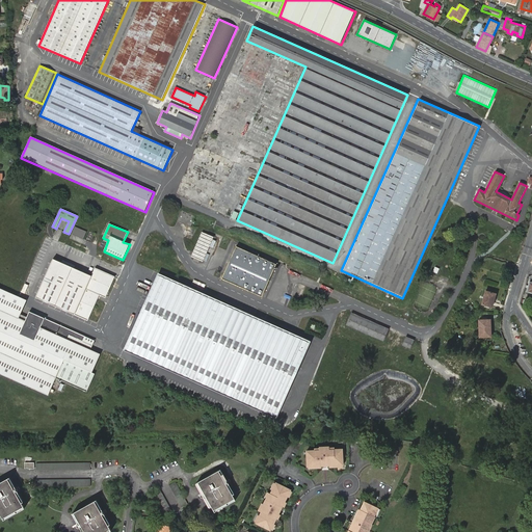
[(72,234),(84,239),(87,231),(75,227),(72,234)]
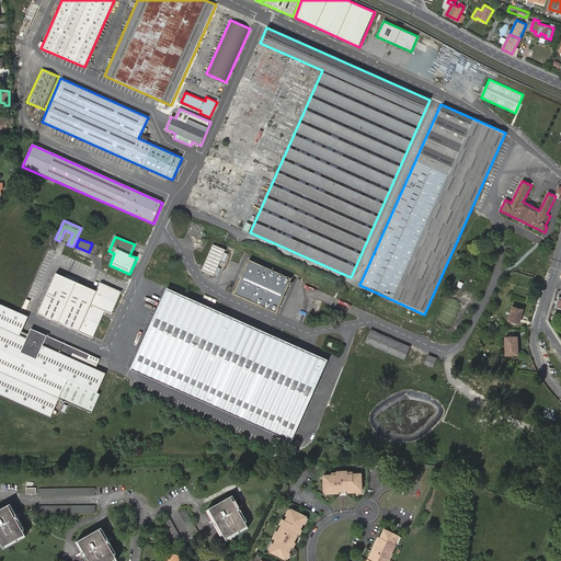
[(213,245),(202,272),(215,277),(226,251),(213,245)]
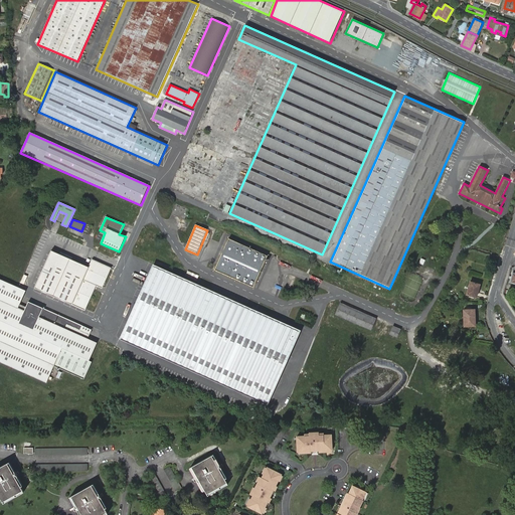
[(267,256),(228,238),(214,271),(252,288),(267,256)]
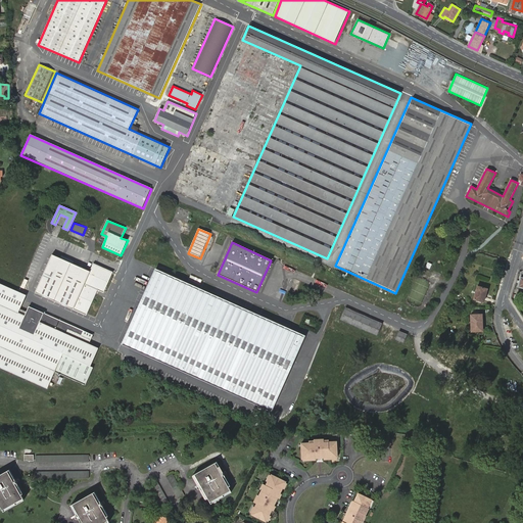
[(90,271),(51,254),(35,292),(87,315),(97,289),(104,292),(113,272),(94,263),(90,271)]
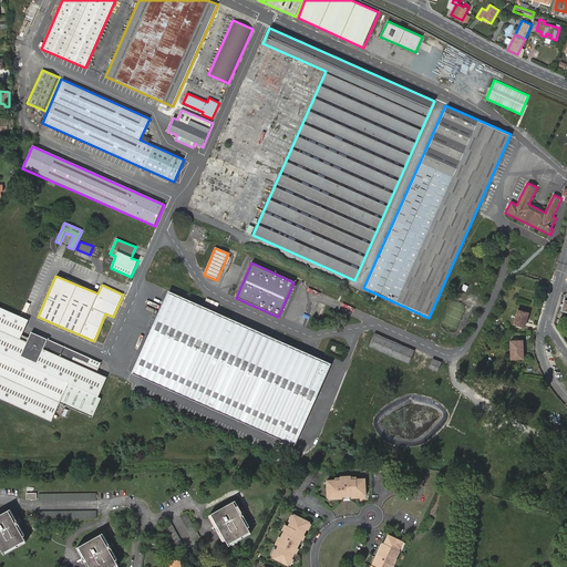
[(130,373),(294,446),(330,364),(167,291),(130,373)]
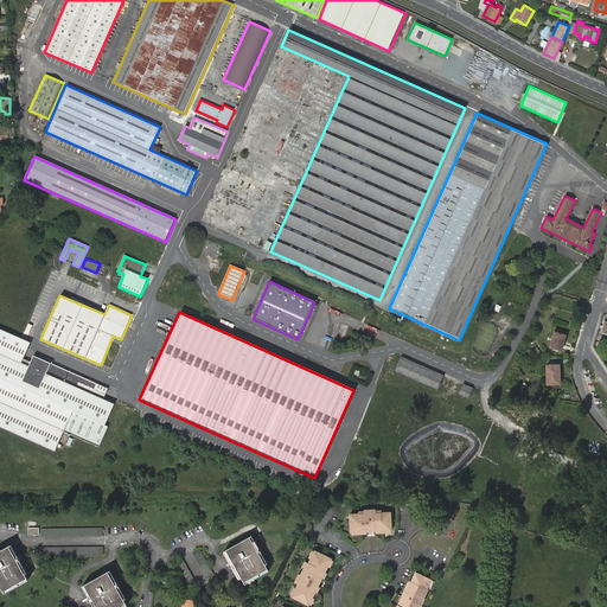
[(30,343),(0,328),(0,426),(55,451),(64,432),(100,448),(109,427),(104,425),(114,404),(103,398),(107,389),(33,356),(31,360),(23,357),(30,343)]
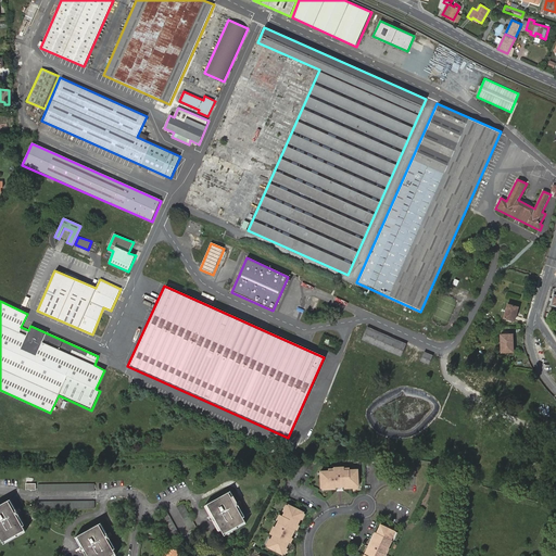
[(519,307),(507,304),(503,319),(515,323),(519,307)]
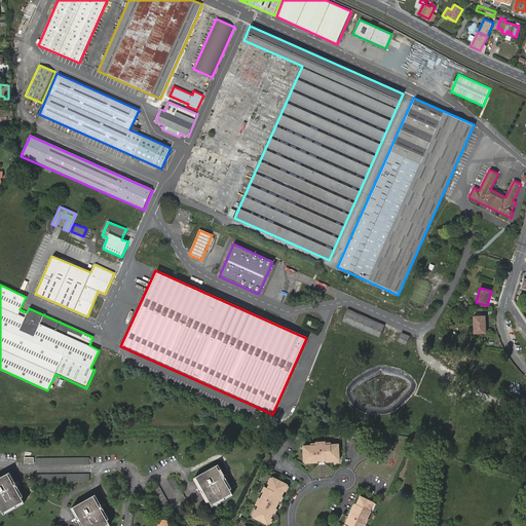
[(384,325),(347,309),(341,322),(379,338),(384,325)]
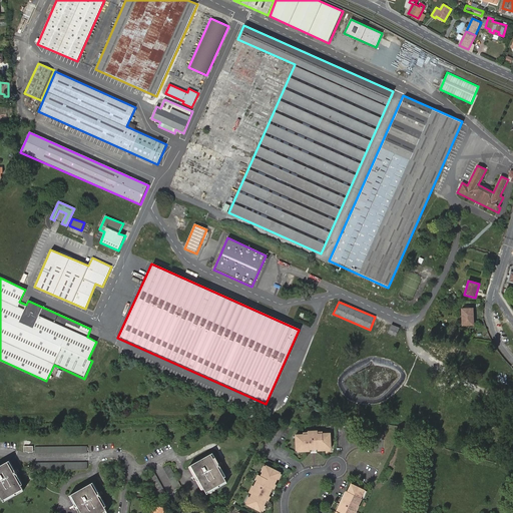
[(474,309),(461,309),(461,327),(474,326),(474,309)]
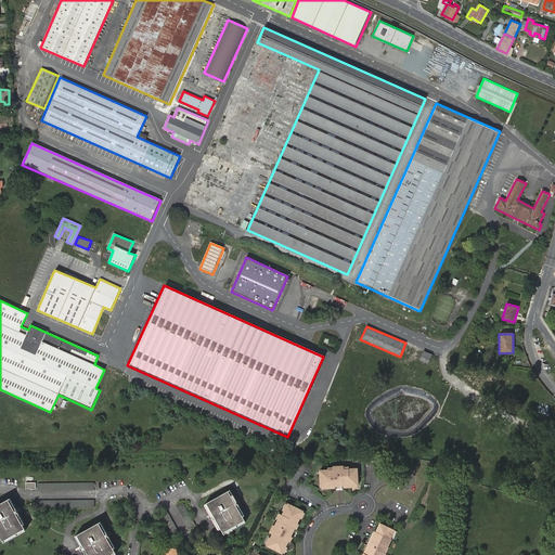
[(433,355),(423,350),(420,360),(429,364),(433,355)]
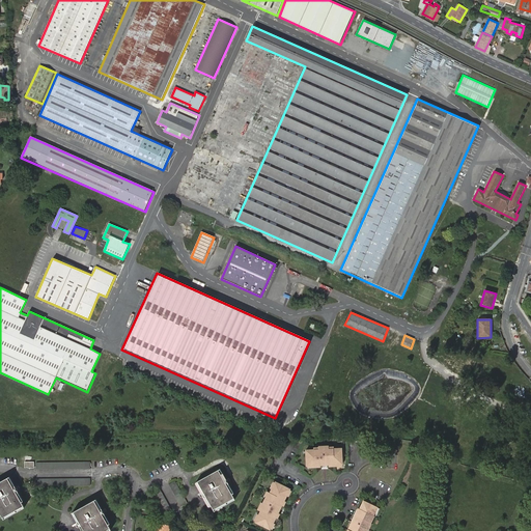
[(317,450),(304,450),(305,466),(340,465),(339,449),(327,449),(327,446),(317,447),(317,450)]
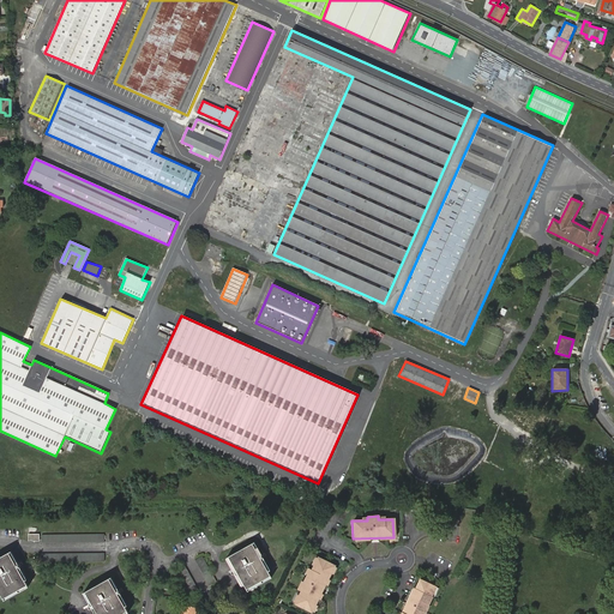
[(270,569),(264,558),(262,554),(254,541),(252,542),(269,570),(270,569)]
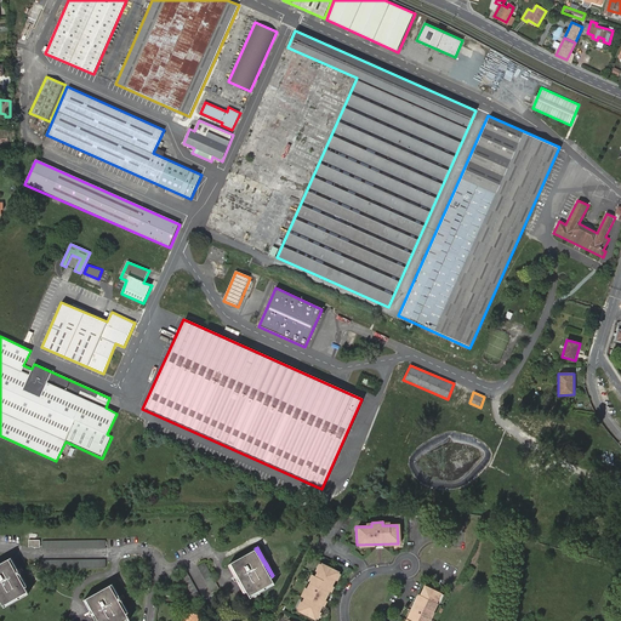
[(274,581),(272,576),(255,548),(232,563),(248,591),(250,594),(274,581)]
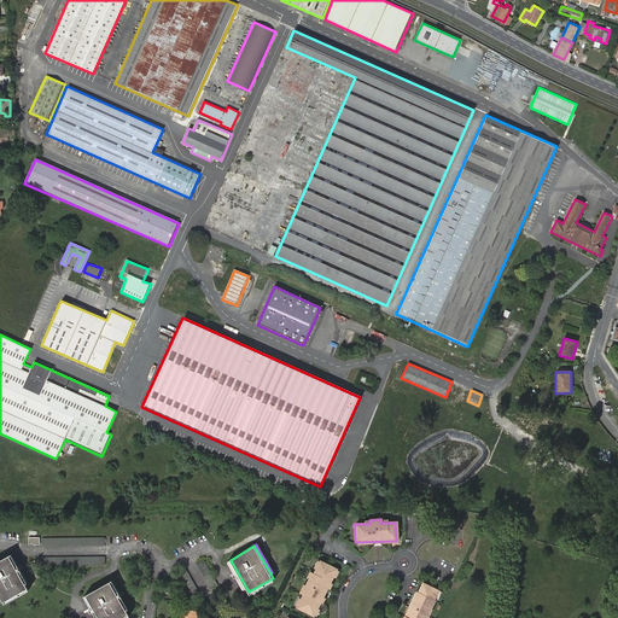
[(27,581),(19,570),(18,567),(11,554),(9,555),(24,582),(27,581)]
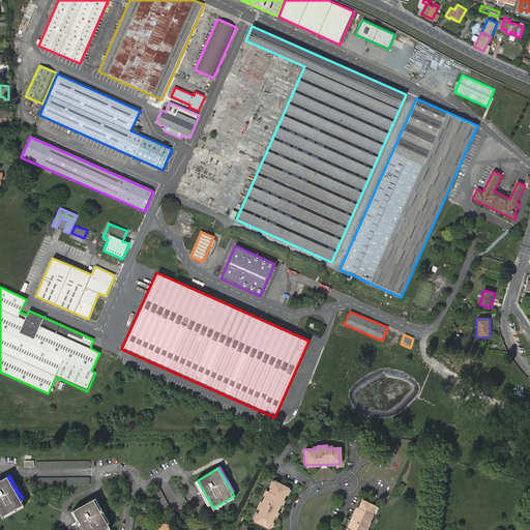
[(24,503),(21,499),(7,476),(0,479),(0,510),(2,516),(24,503)]
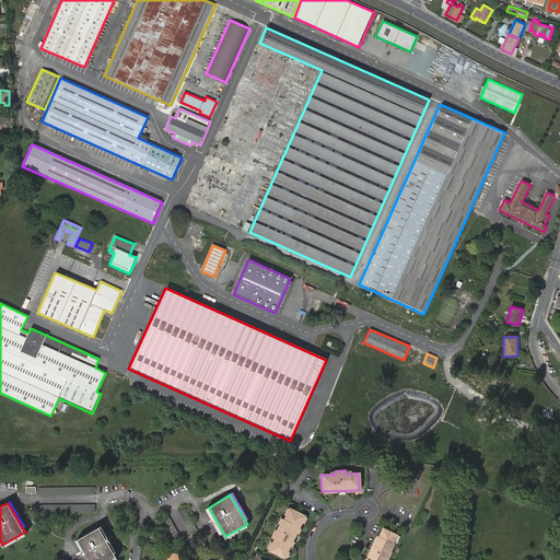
[(275,537),(268,549),(283,557),(305,514),(290,506),(283,518),(282,517),(272,537),(275,537)]
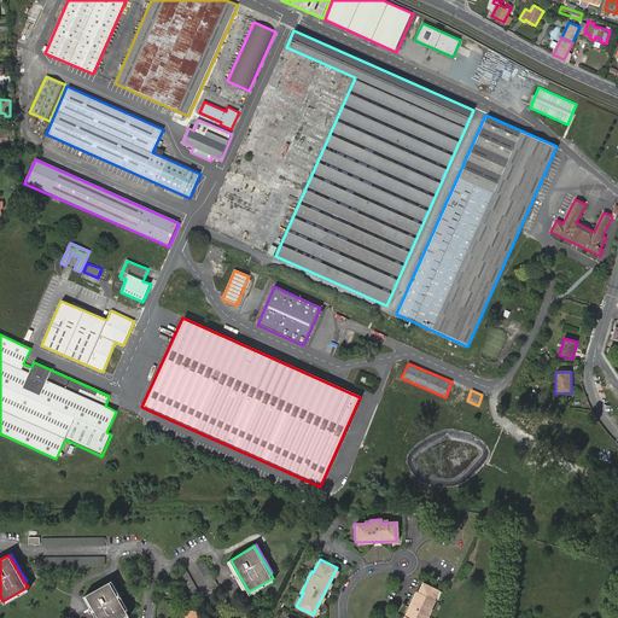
[(197,564),(210,589),(217,586),(203,560),(197,564)]
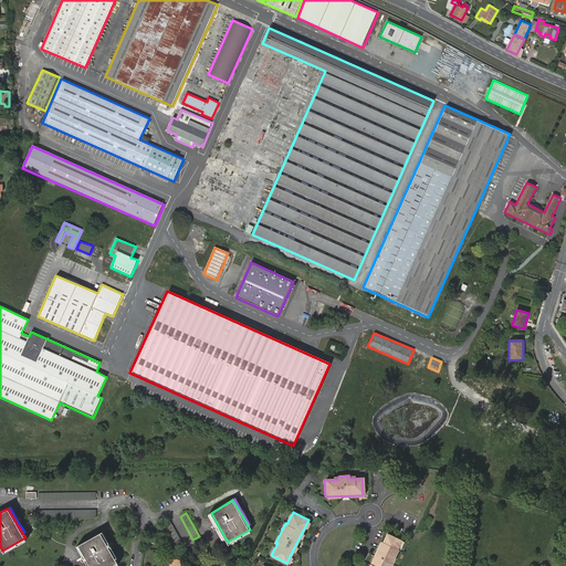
[(226,538),(211,513),(209,514),(216,526),(218,528),(224,540),(226,538)]
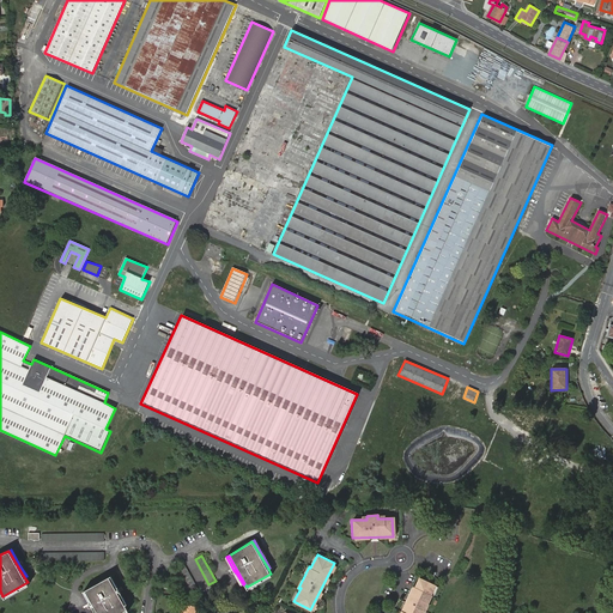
[(177,569),(192,594),(199,589),(184,564),(177,569)]
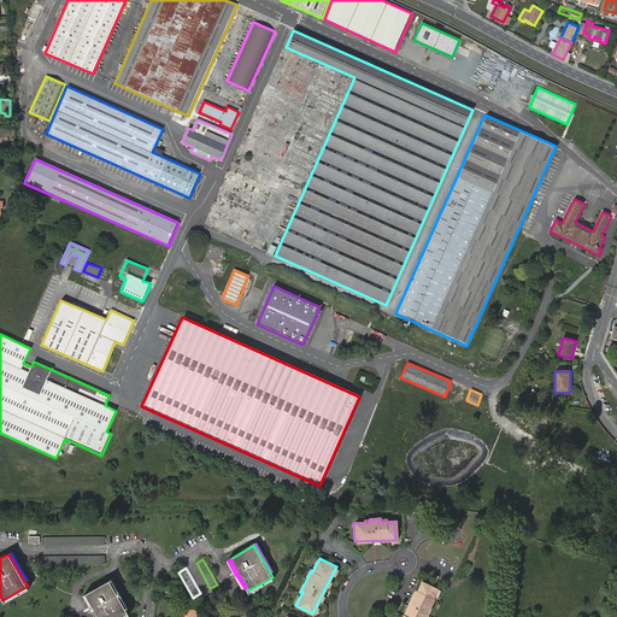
[(274,580),(272,577),(248,591),(250,593),(274,580)]
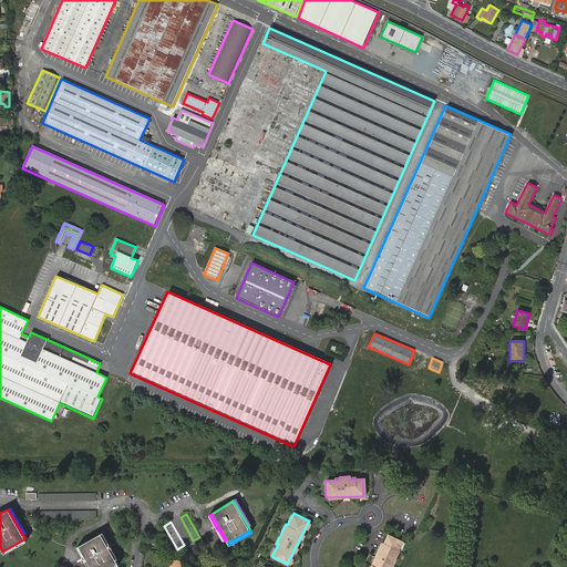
[(117,558),(111,547),(110,544),(103,533),(101,534),(115,559),(117,558)]
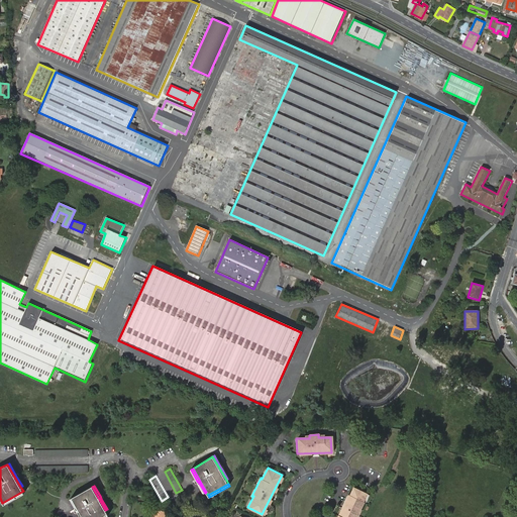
[(342,507),(340,513),(338,516),(337,516),(353,516),(355,513),(354,513),(357,507),(358,507),(363,501),(362,501),(363,499),(366,492),(352,486),(345,501),(343,500),(340,506),(342,507)]
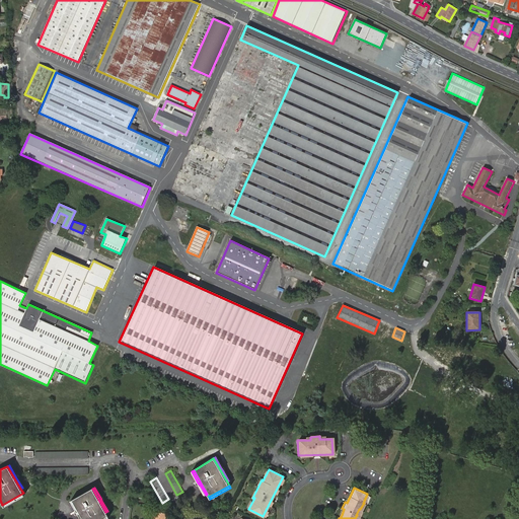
[(99,518),(107,515),(105,512),(92,489),(72,499),(83,518),(99,518)]
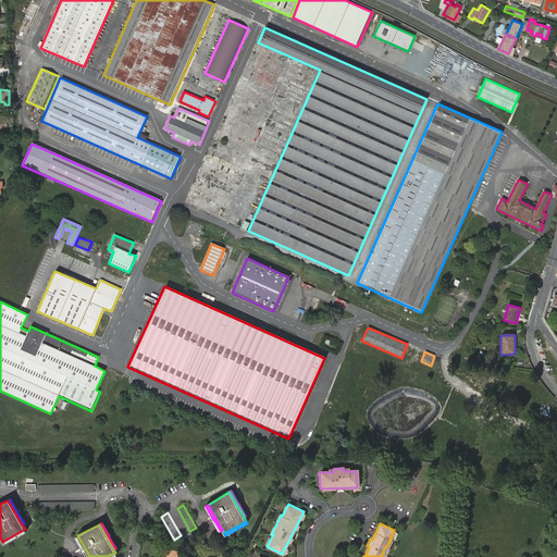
[(26,531),(25,529),(2,542),(4,544),(26,531)]
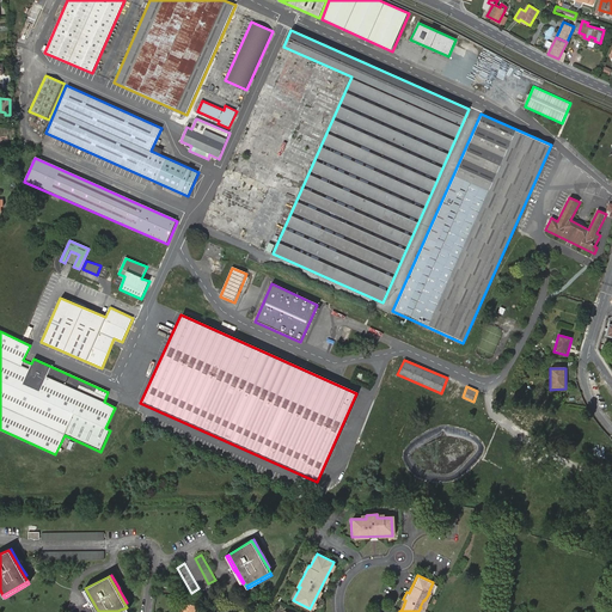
[(98,611),(85,588),(83,589),(90,603),(92,605),(95,611),(98,611)]
